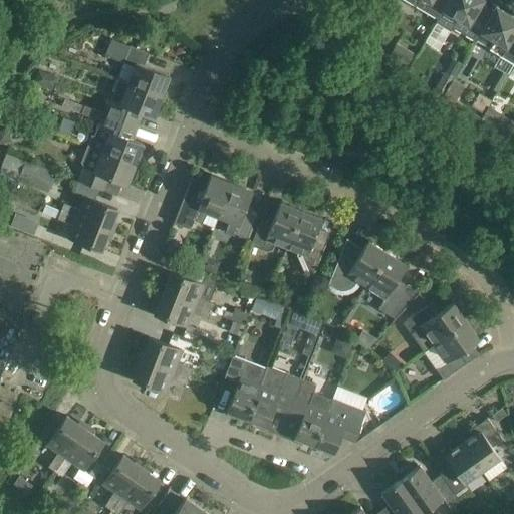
[(405,0),(437,19),(447,0),(405,0)]
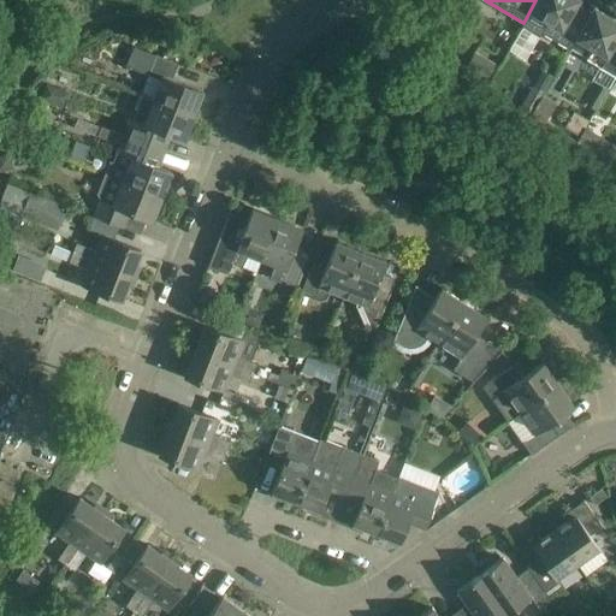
[(569,49),(591,12),(576,4),(578,0),(535,0),(523,23),(531,12),(546,22),(540,33),(569,49)]
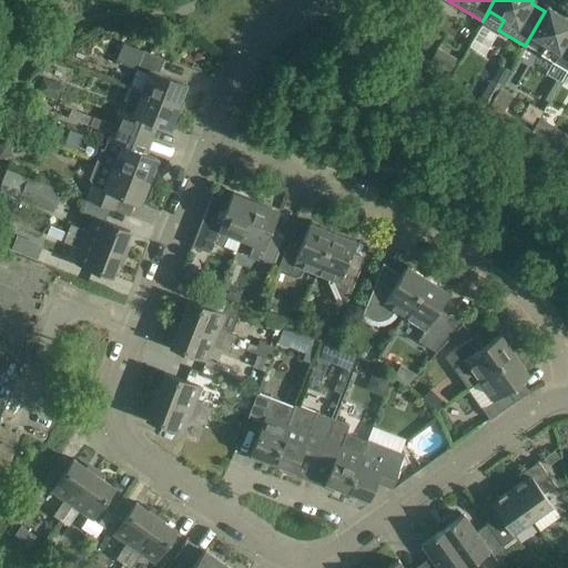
[(567,70),(567,68),(567,19),(547,7),(545,11),(525,46),(567,70)]
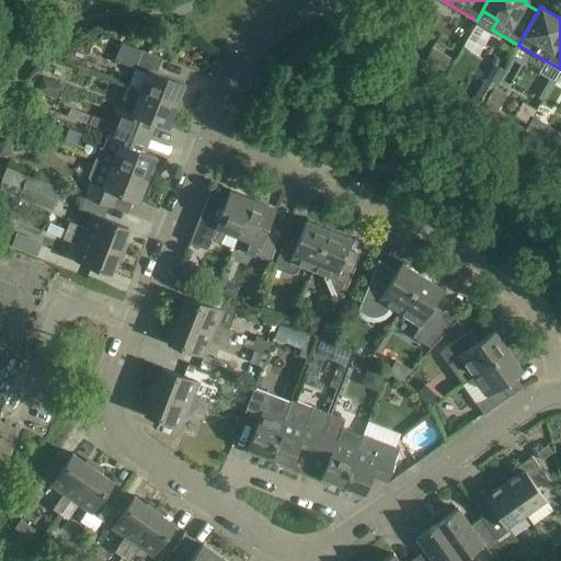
[(129,88),(175,105),(185,83),(156,71),(161,58),(141,49),(127,87),(129,87),(129,88)]
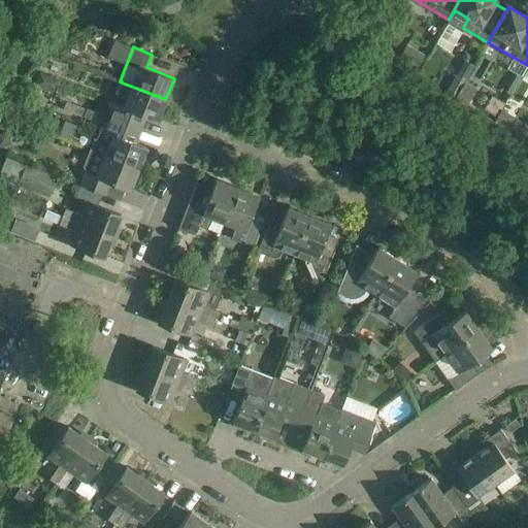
[(462,87),(464,81),(474,66),(465,60),(453,80),(462,87)]
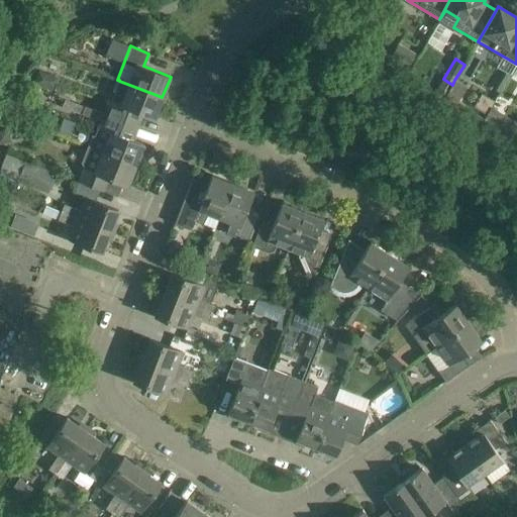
[(467,87),(454,80),(452,85),(447,92),(459,99),(467,87)]
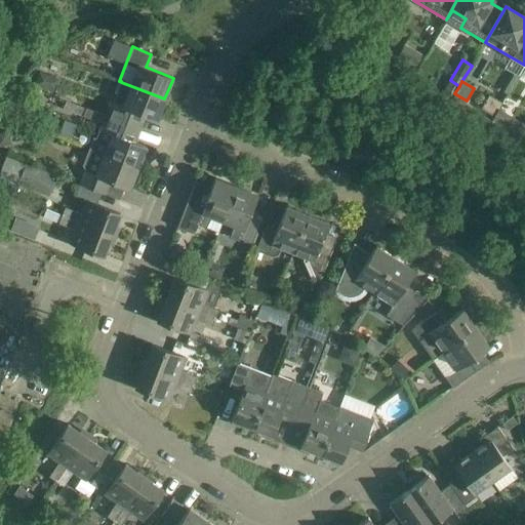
[(156,120),(164,98),(121,82),(112,105),(110,104),(106,115),(130,125),(135,112),(156,120)]
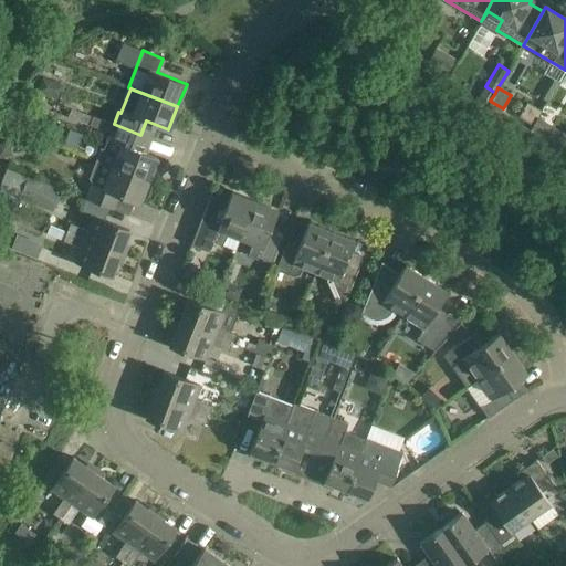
[(71,107),(67,117),(90,125),(93,116),(71,107)]
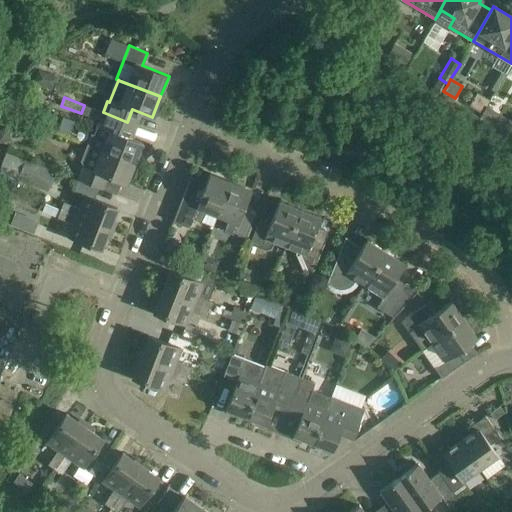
[(98,111),(84,105),(81,113),(95,119),(98,111)]
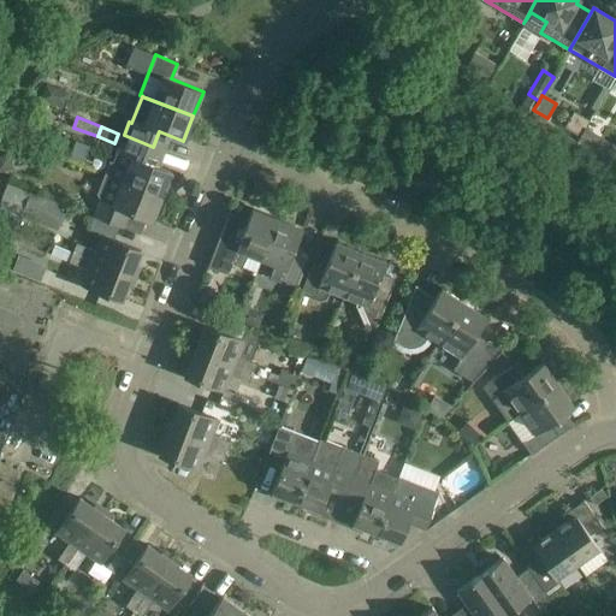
[(579,137),(575,143),(575,144),(592,153),(602,137),(585,128),(581,132),(579,137)]
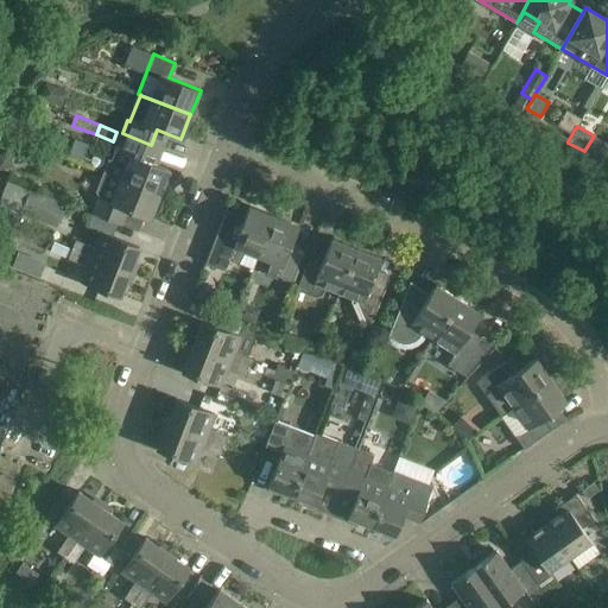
[(102,172),(159,194),(169,170),(145,160),(151,145),(122,133),(112,160),(107,159),(102,172)]
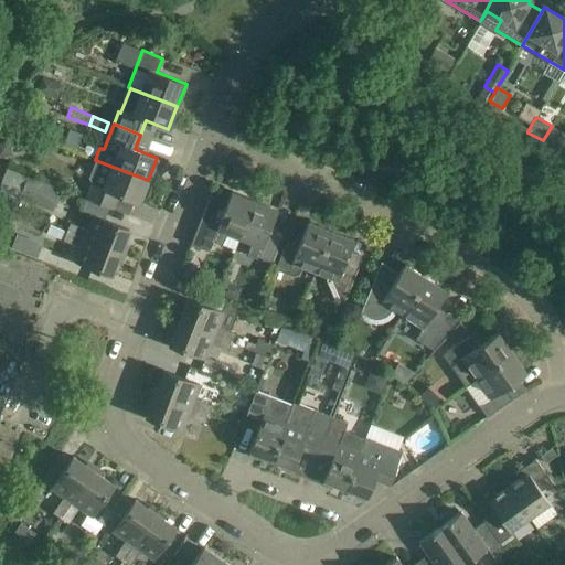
[(148,180),(95,160),(88,177),(92,184),(87,198),(112,208),(117,194),(139,203),(148,180)]
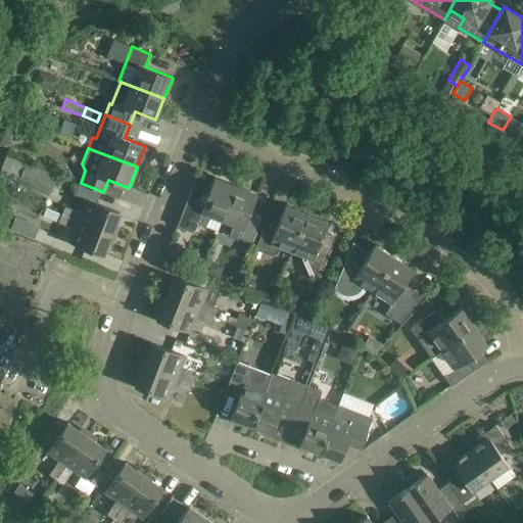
[(57,176),(25,161),(15,157),(7,176),(16,181),(15,183),(30,189),(31,188),(48,195),(57,176)]
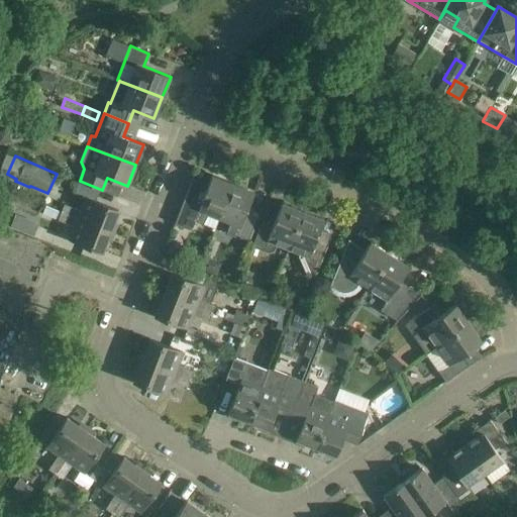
[(209,213),(219,217),(232,184),(211,175),(206,189),(190,183),(174,223),(186,228),(186,227),(187,228),(190,228),(193,226),(193,224),(194,224),(195,220),(203,223),(209,213)]
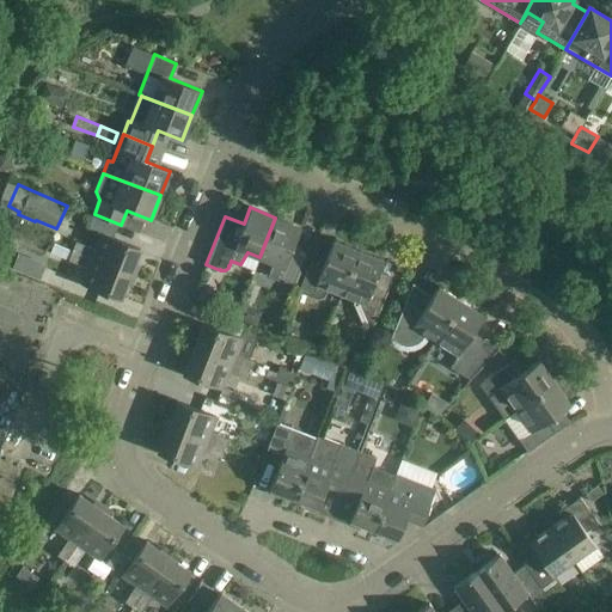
[(300,227),(275,218),(259,257),(271,262),(268,275),(279,280),(280,277),(293,283),(304,256),(291,250),(300,227)]
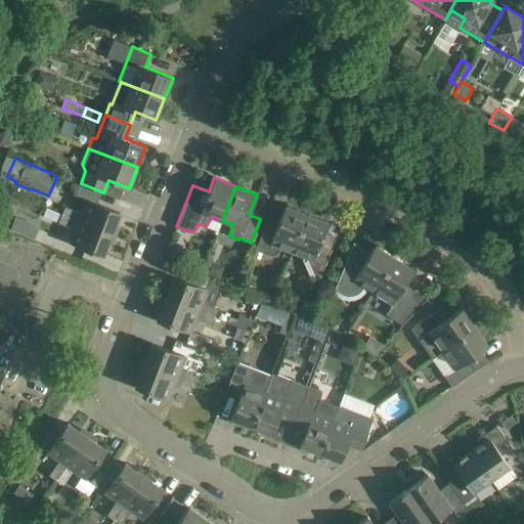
[(66,207),(62,215),(112,233),(120,213),(86,200),(81,213),(66,207)]
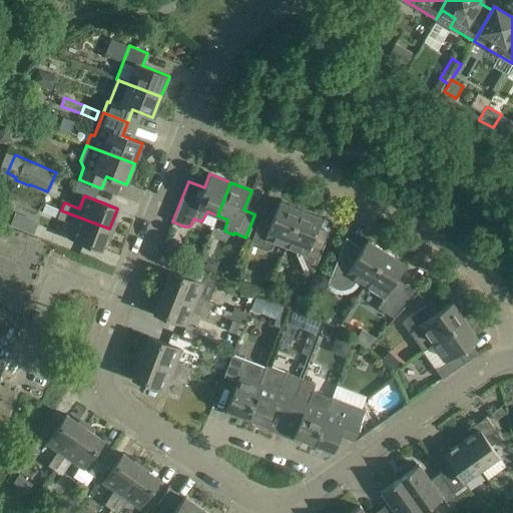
[(286,246),(300,209),(279,201),(269,227),(258,223),(250,242),(249,244),(267,250),(273,248),(275,242),(286,246)]
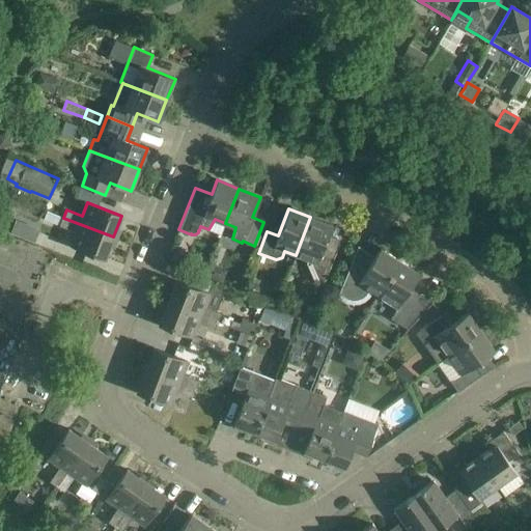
[(332,225),(310,217),(296,255),(307,260),(306,263),(314,283),(324,280),(335,252),(324,247),(332,225)]
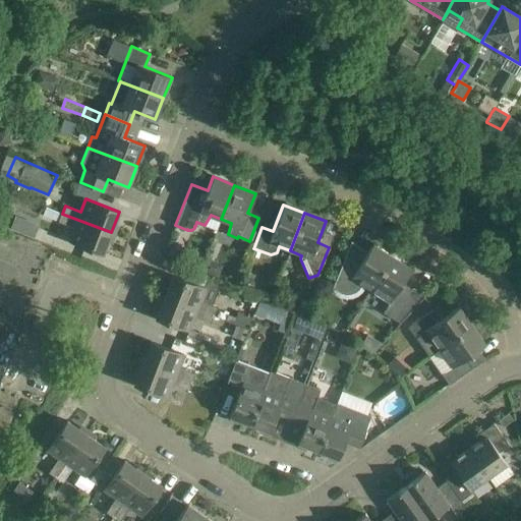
[(111,232),(62,214),(59,222),(74,228),(69,241),(102,253),(111,232)]
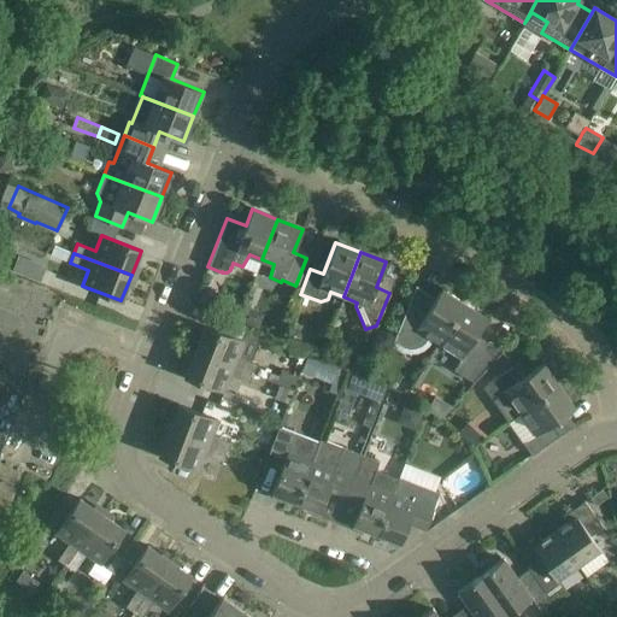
[(16,254),(9,270),(36,282),(43,266),(16,254)]
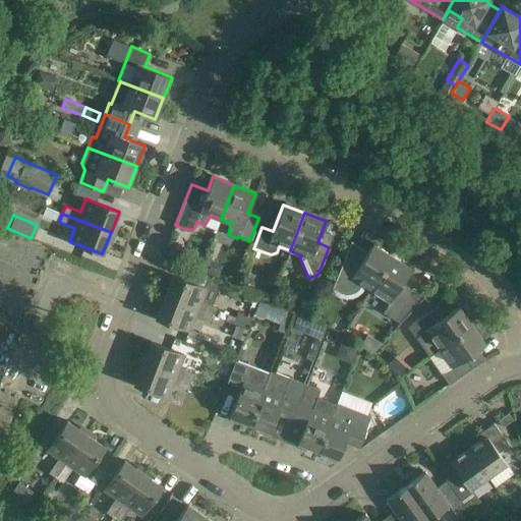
[(370,290),(392,255),(372,243),(364,255),(348,247),(332,288),(337,291),(340,293),(344,294),(347,294),(349,294),(352,293),(354,292),(357,291),(359,289),(361,285),(370,290)]
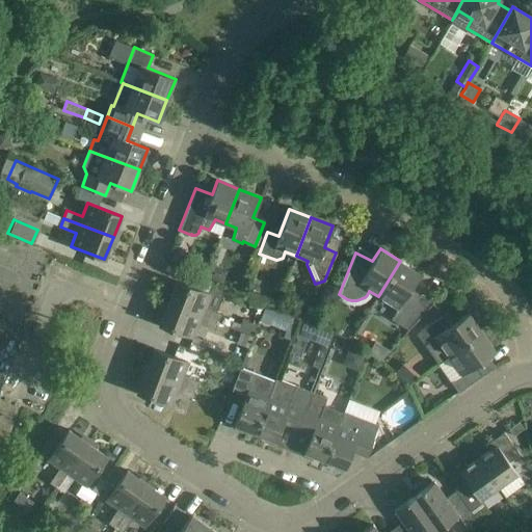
[(190,258),(186,268),(204,275),(208,265),(190,258)]
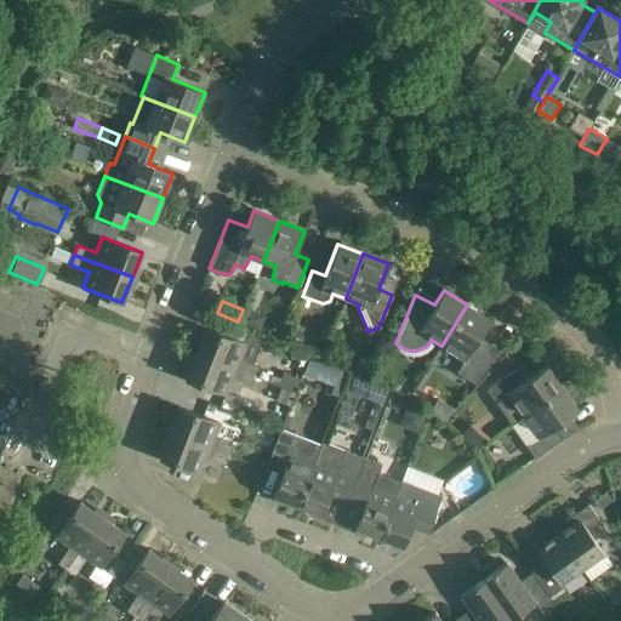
[(490,319),(467,305),(442,346),(465,360),(456,372),(469,380),(488,349),(476,342),(490,319)]
